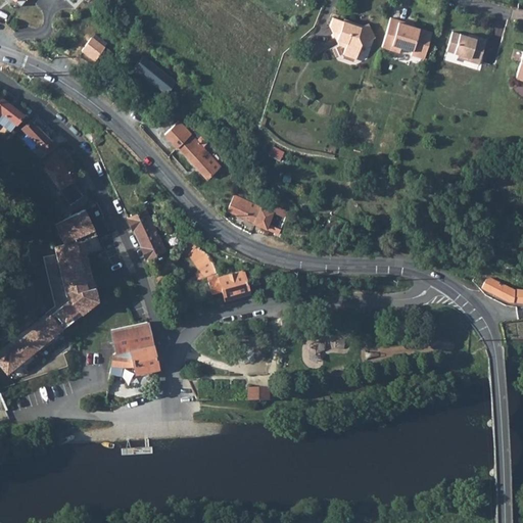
[(434,31),(410,24),(411,21),(393,16),(386,44),(392,46),(391,48),(400,50),(401,47),(415,51),(414,53),(425,57),(434,31)]
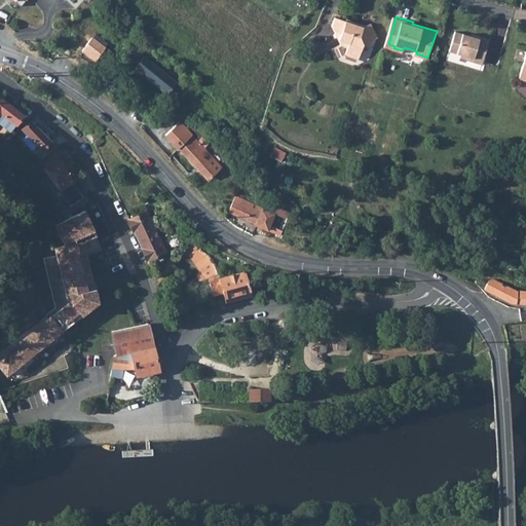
[(364,30),(355,27),(357,25),(347,21),(347,23),(337,20),(333,28),(341,47),(348,49),(346,55),(360,61),(365,46),(373,42),(377,35),(373,26),(364,30)]
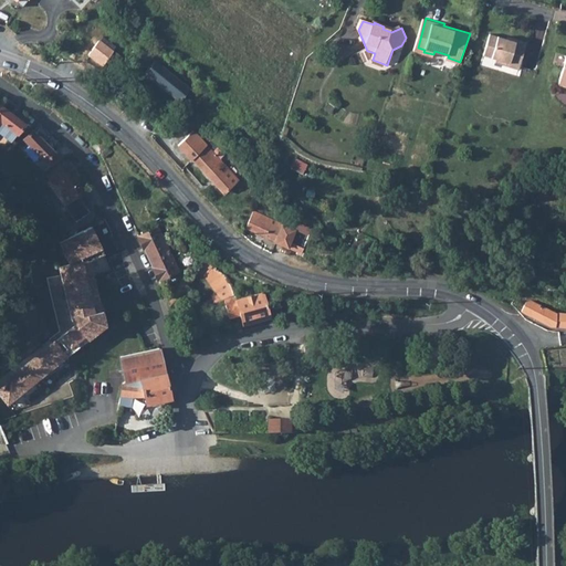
[(528,41),(517,38),(517,41),(492,33),(485,54),(499,59),(498,62),(520,69),(528,41)]
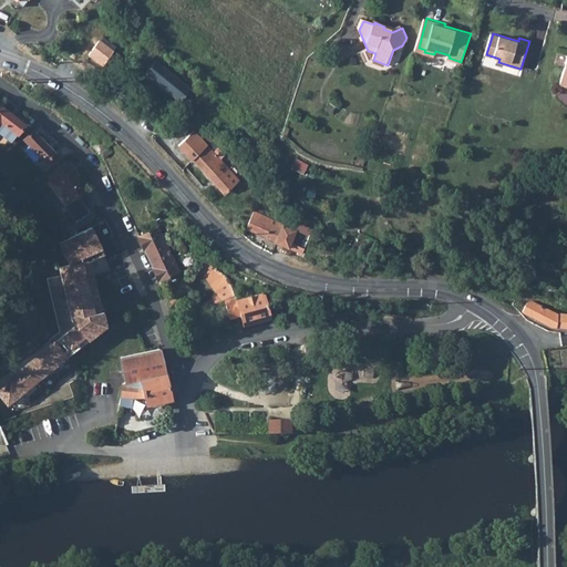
[(100,70),(110,57),(95,45),(85,59),(100,70)]
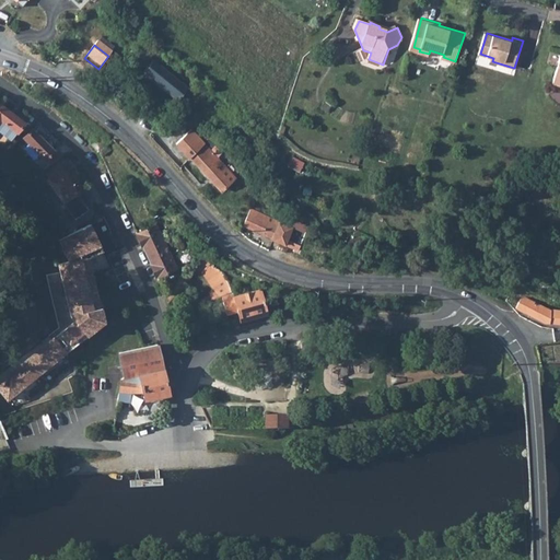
[(154,60),(143,73),(176,101),(184,91),(179,88),(184,83),(154,60)]
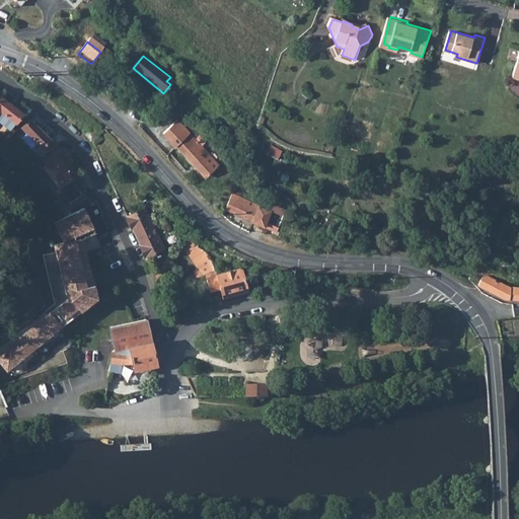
[(0,110),(1,109),(15,120),(16,121),(23,113),(1,95),(0,96),(0,110)]
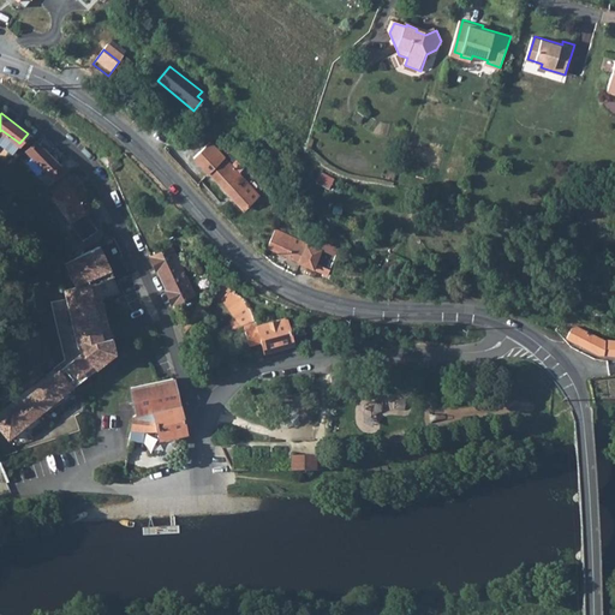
[(0,142),(11,150),(18,142),(1,130),(0,131),(0,142)]
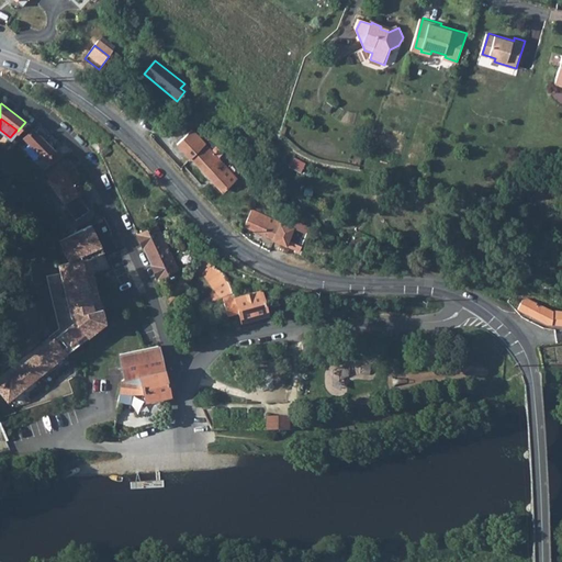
[(45,159),(54,152),(33,128),(24,137),(45,159)]
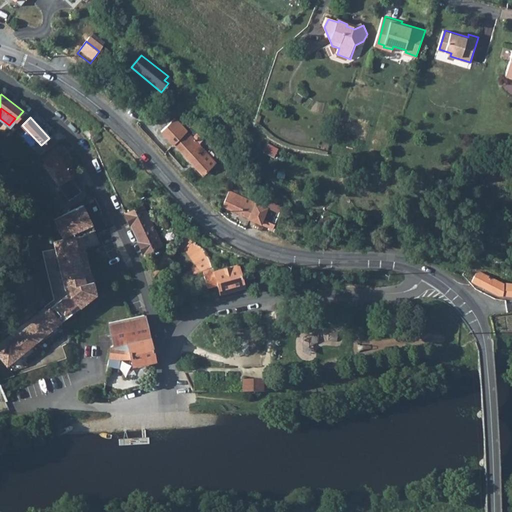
[(175,117),(161,130),(174,143),(175,142),(187,129),(175,117)]
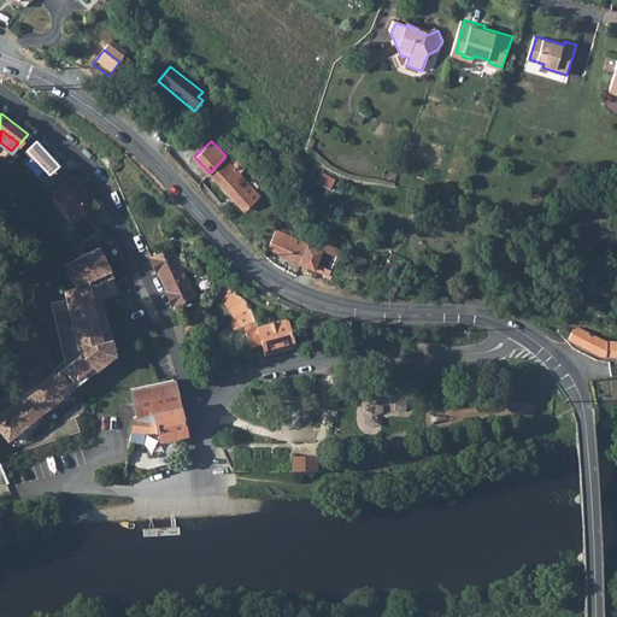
[(99,158),(100,157),(106,152),(100,146),(93,152),(99,158)]
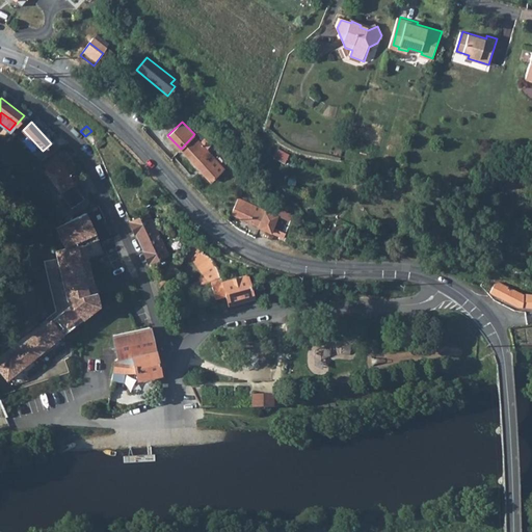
[(86,135),(92,143),(102,135),(96,128),(91,131),(86,135)]
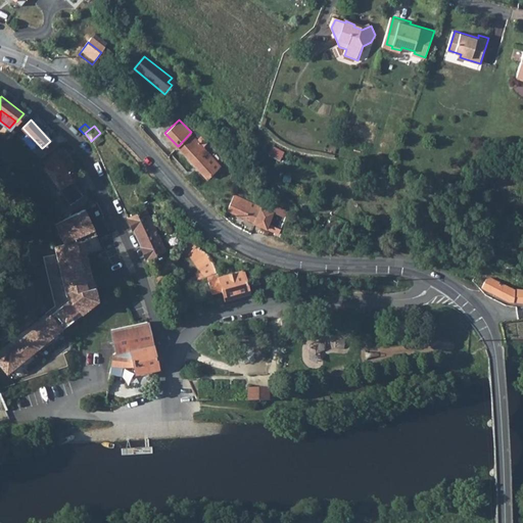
[(210,161),(216,156),(191,132),(179,145),(208,176),(217,168),(210,161)]
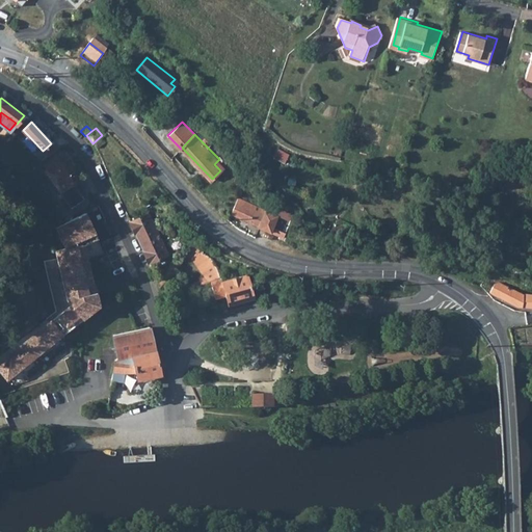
[(51,143),(43,151),(47,155),(58,147),(53,141),(51,143)]
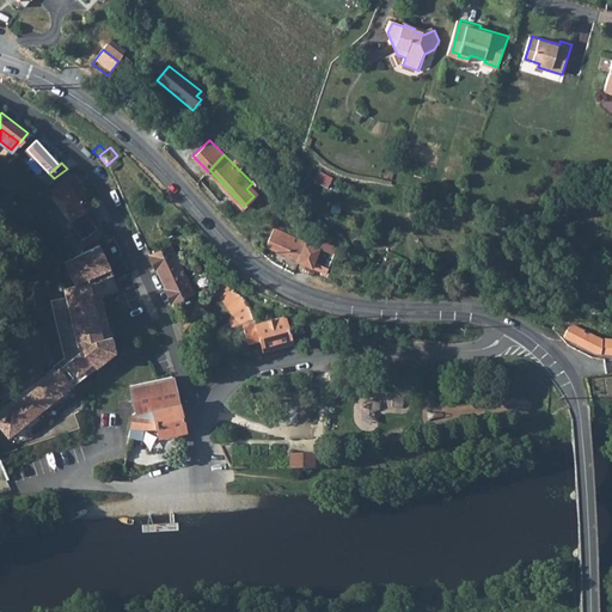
[(81,213),(90,207),(66,172),(48,185),(57,199),(54,201),(83,238),(97,227),(89,216),(85,219),(81,213)]
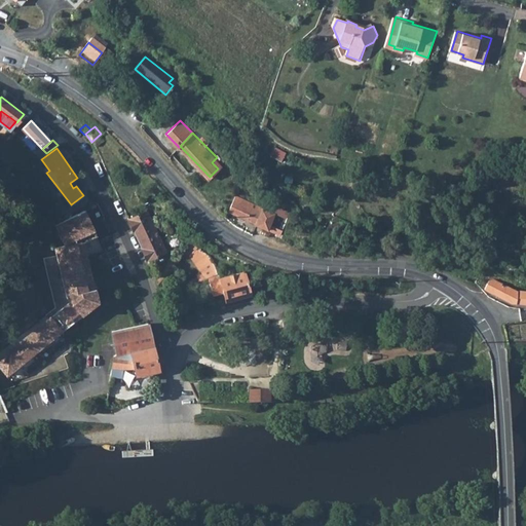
[(228,211),(279,233),(288,216),(274,210),(273,212),(235,195),(228,211)]
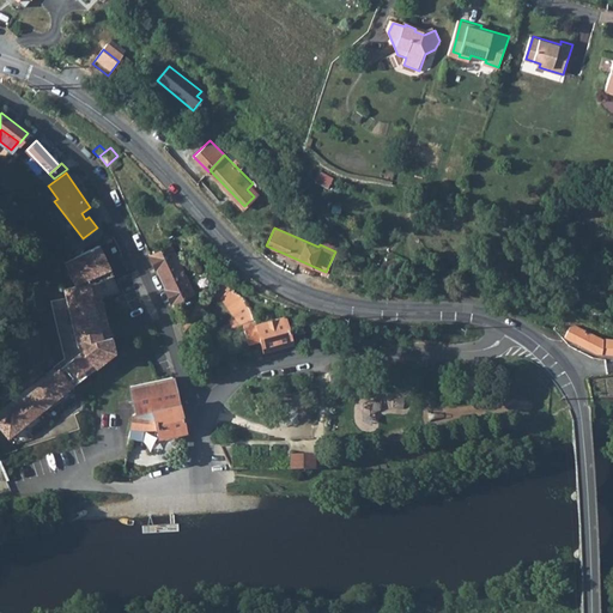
[(78,344),(82,349),(64,363),(73,375),(92,359),(87,354),(111,335),(111,333),(98,278),(114,272),(101,242),(76,254),(65,259),(77,283),(65,285),(78,344)]
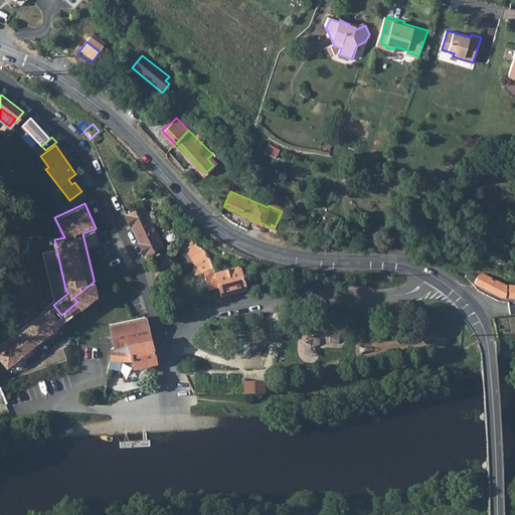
[(161,243),(143,204),(126,212),(144,251),(161,243)]
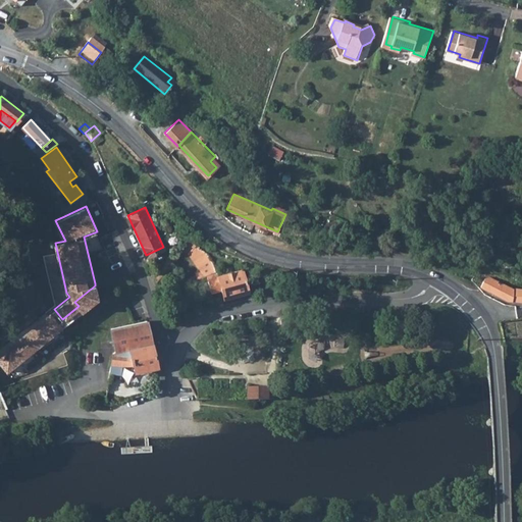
[(189,256),(199,246),(186,240),(178,247),(187,254),(189,256)]
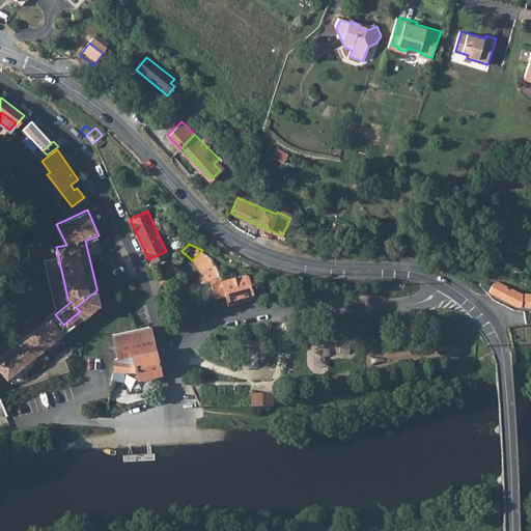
[(211,255),(202,250),(192,260),(205,274),(207,272),(204,267),(214,260),(211,255)]
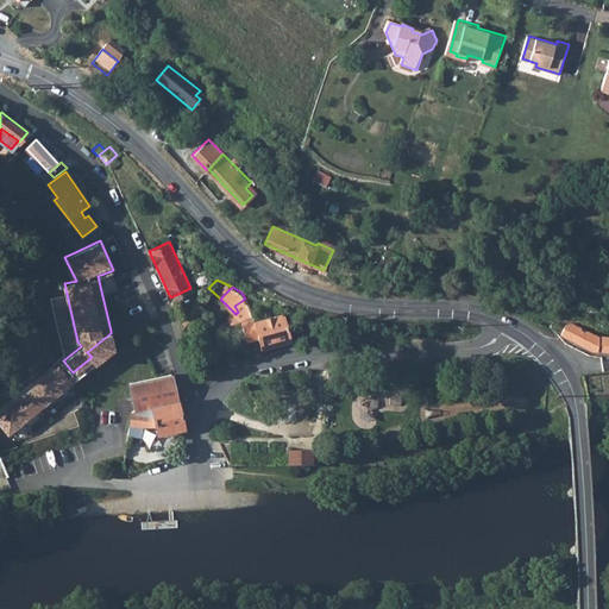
[(205,311),(218,296),(208,288),(195,302),(205,311)]
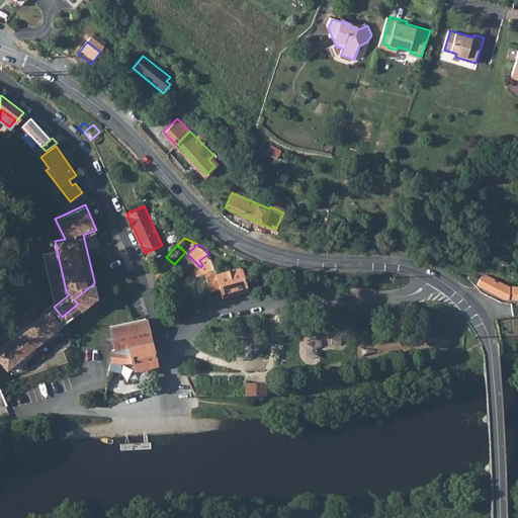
[(202,265),(200,267),(194,268),(195,274),(204,271),(210,290),(221,287),(223,295),(246,289),(246,285),(241,267),(217,273),(212,260),(208,254),(199,260),(202,265)]
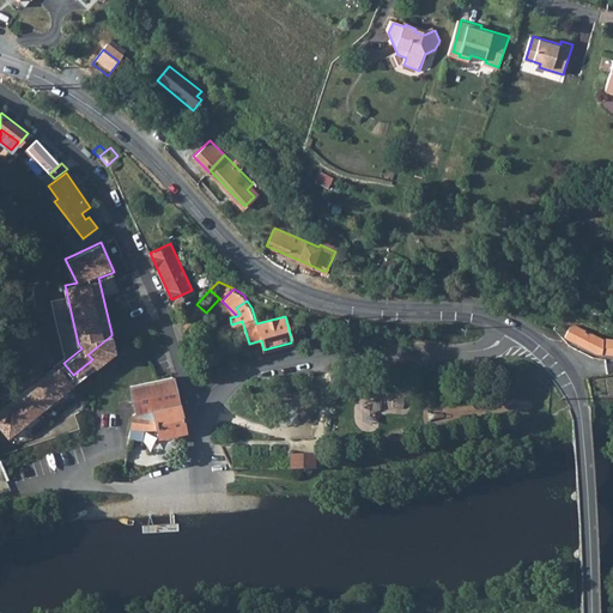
[(570,327),(564,337),(595,353),(612,354),(612,339),(604,339),(575,325),(570,327)]
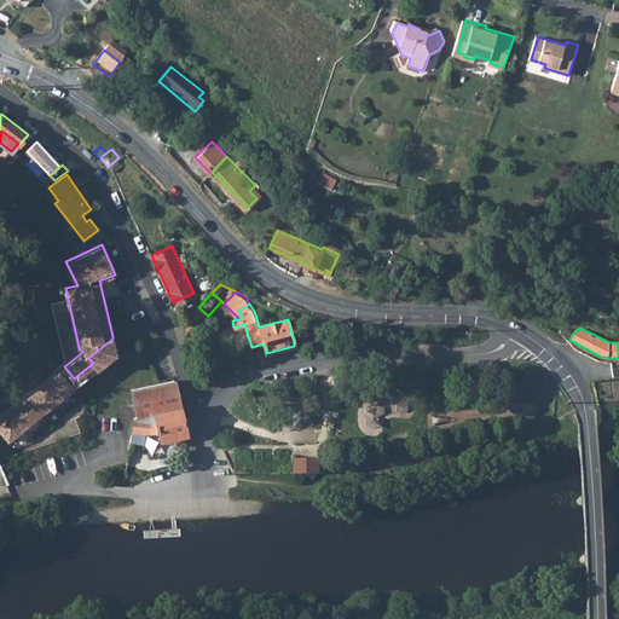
[(116,351),(113,339),(88,358),(93,363),(74,379),(64,366),(61,369),(74,386),(116,351)]
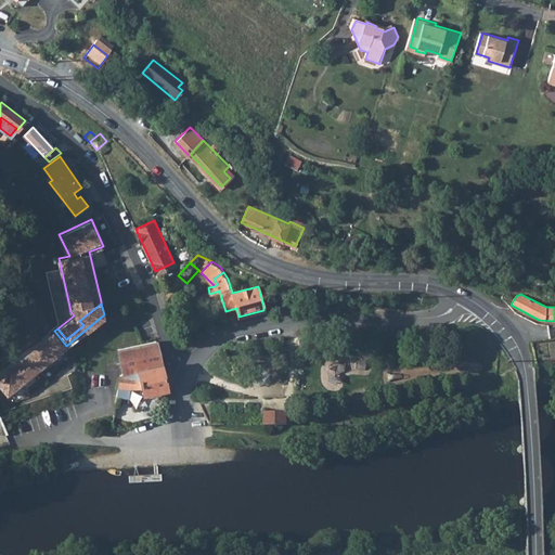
[(66,346),(54,331),(0,373),(0,384),(7,392),(66,346)]
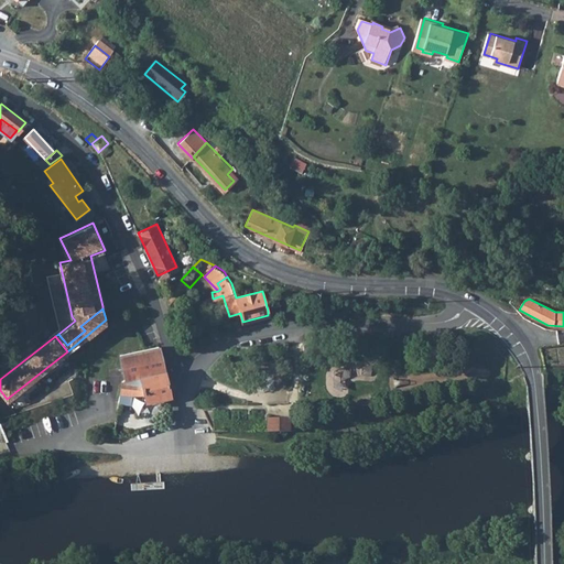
[(126,381),(165,373),(160,347),(145,350),(121,355),(122,362),(123,367),(126,381)]
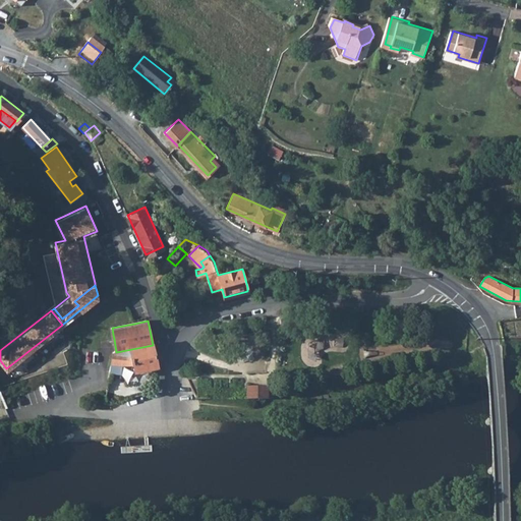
[(158,368),(153,345),(116,352),(113,352),(110,353),(109,374),(122,375),(122,367),(133,366),(135,373),(158,368)]
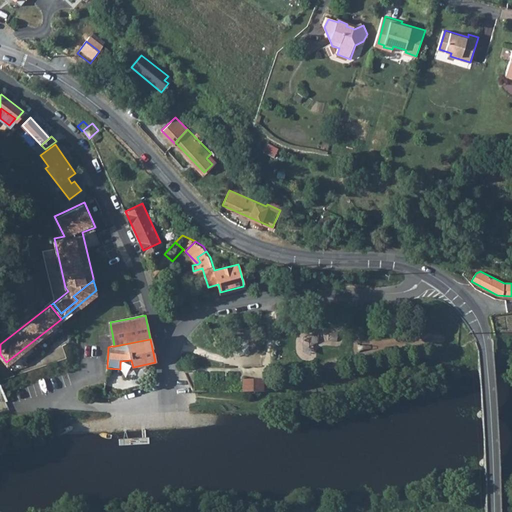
[(243,380),(243,392),(262,392),(262,380),(243,380)]
